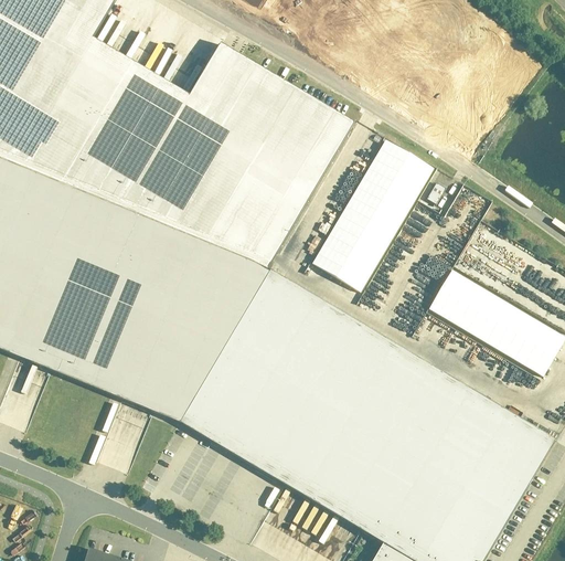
[(0,0),(0,348),(180,421),(383,542),(371,560),(482,560),(555,438),(270,268),(269,270),(267,268),(354,122),(221,42),(189,94),(94,38),(115,0),(0,0)]
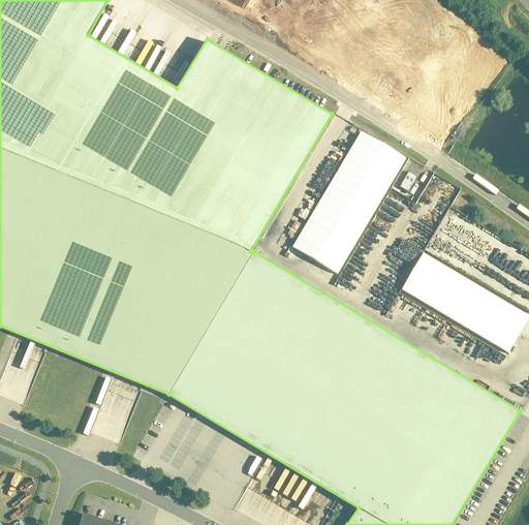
[(487,53),(423,0),(245,0),(244,2),(440,109),(487,53)]
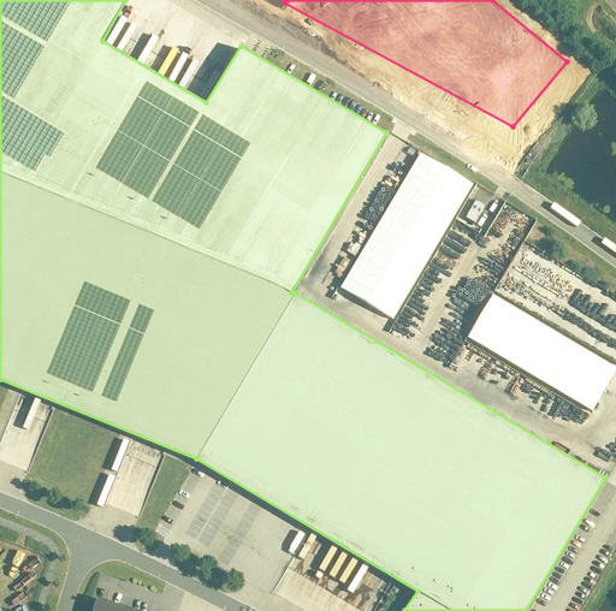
[(421,150),(341,286),(394,318),(474,183),(421,150)]
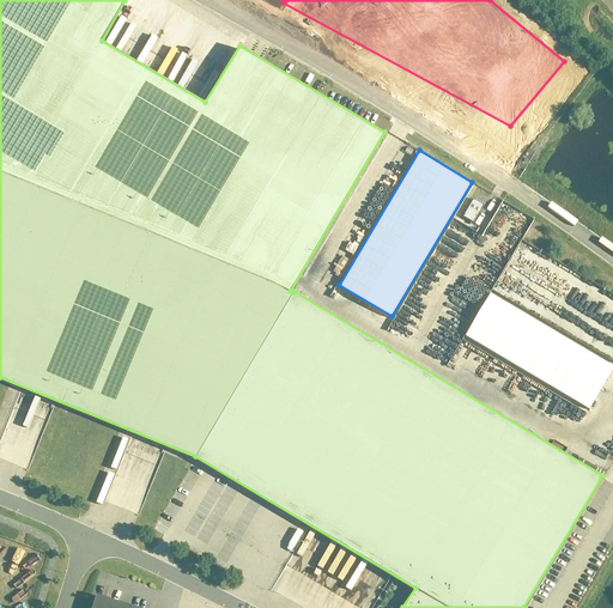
[(463,214),(474,220),(484,202),(473,196),(463,214)]
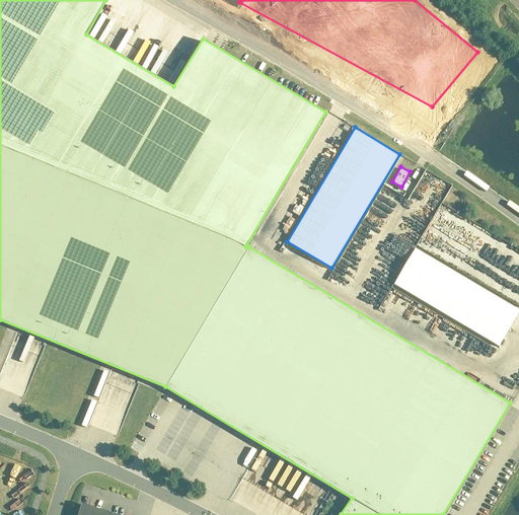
[(518,312),(518,308),(416,247),(394,283),(500,345),(518,312)]
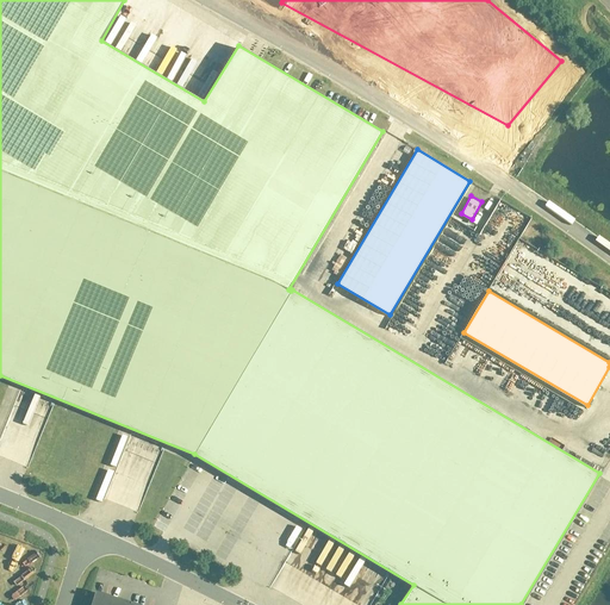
[(436,347),(444,355),(450,349),(441,341),(436,347)]
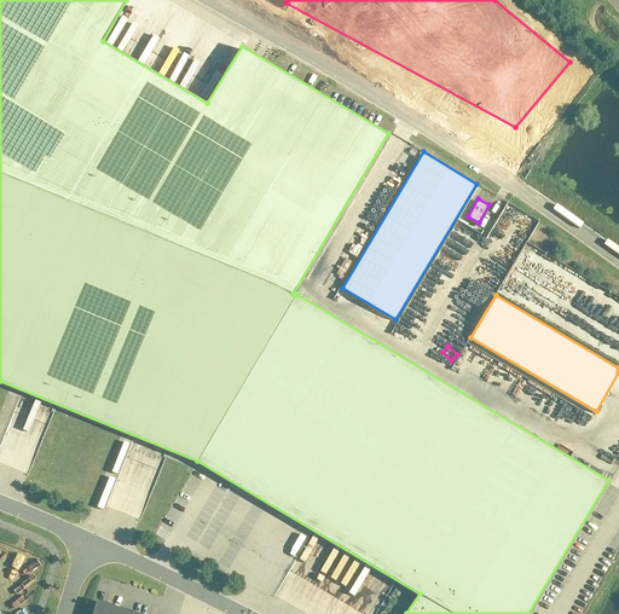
[(92,613),(146,613),(97,598),(92,613)]
